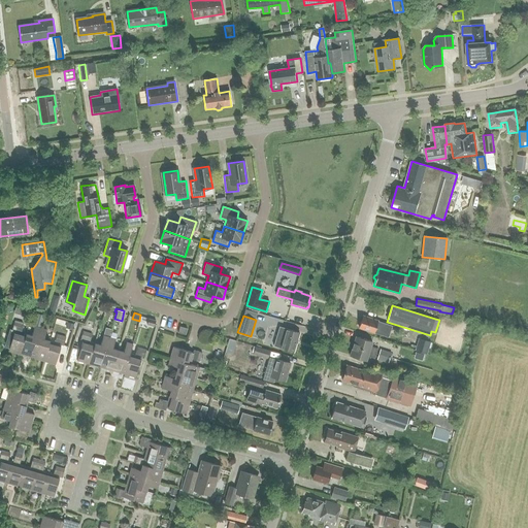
[(391,327),(386,325),(376,322),(377,321),(363,317),(359,328),(388,337),(391,327)]
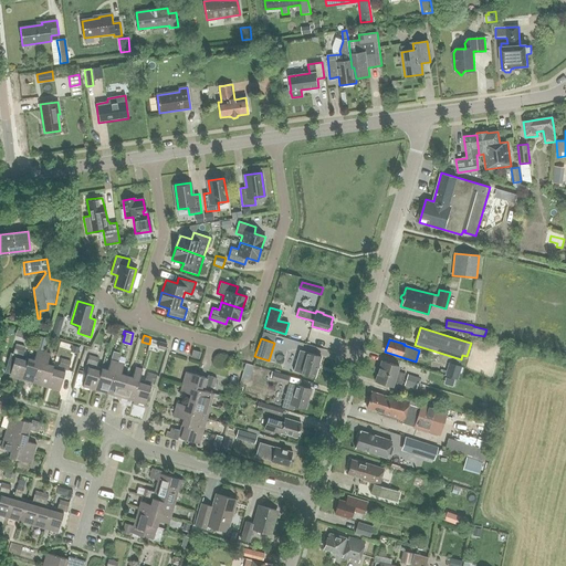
[(22,356),(24,348),(16,345),(12,354),(10,353),(4,373),(10,374),(9,376),(22,380),(29,358),(22,356)]
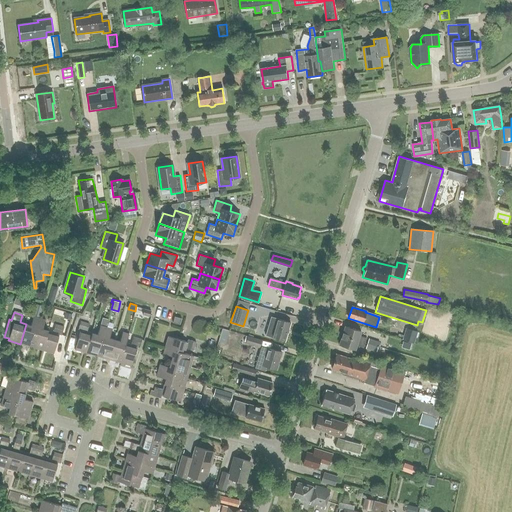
[(31,347),(39,318),(33,316),(30,325),(26,324),(20,344),(31,347)]
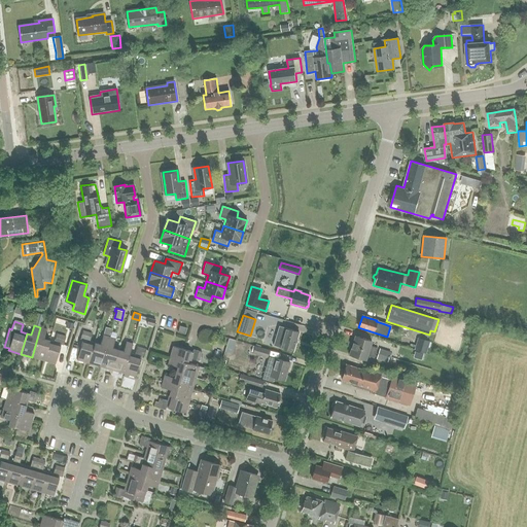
[(184,335),(186,328),(180,326),(178,332),(184,335)]
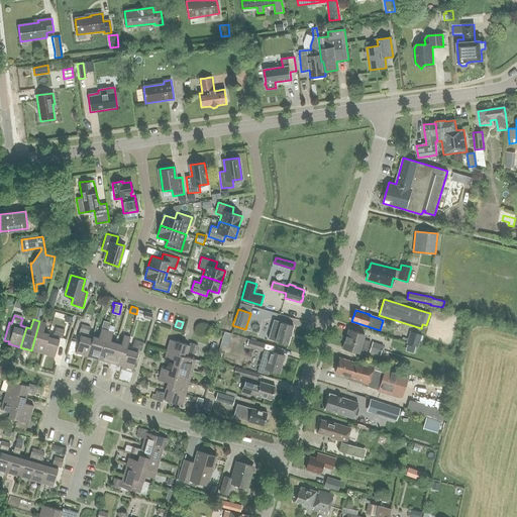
[(288,344),(293,325),(274,320),(269,338),(288,344)]
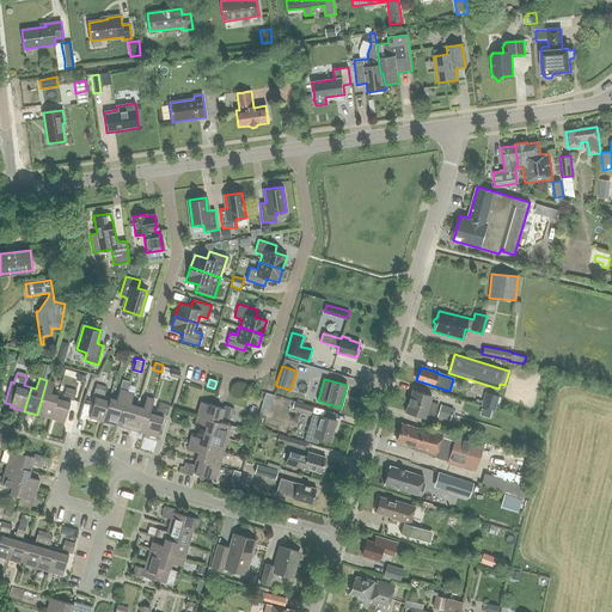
[(50,418),(57,395),(51,393),(54,383),(47,380),(37,415),(50,418)]
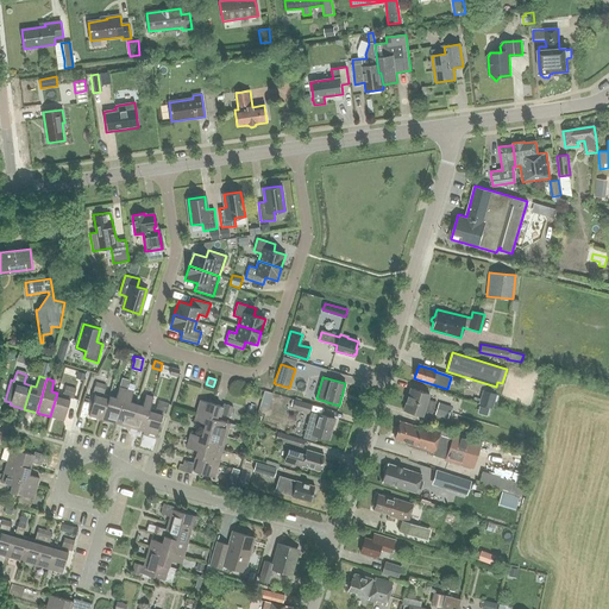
[(102,420),(110,396),(102,395),(105,387),(95,383),(92,393),(95,394),(88,415),(102,420)]
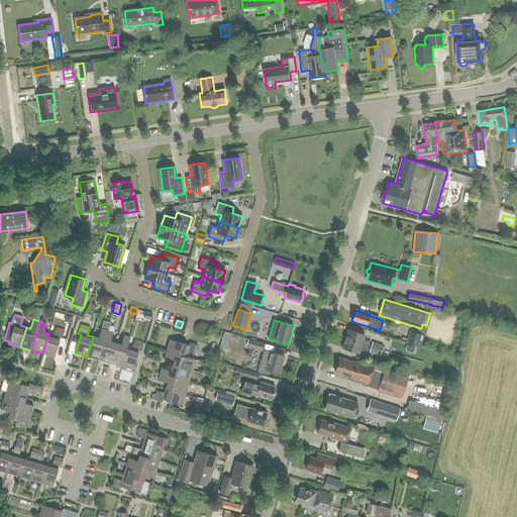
[(48,333),(42,353),(54,356),(60,337),(62,338),(65,330),(56,327),(54,335),(48,333)]
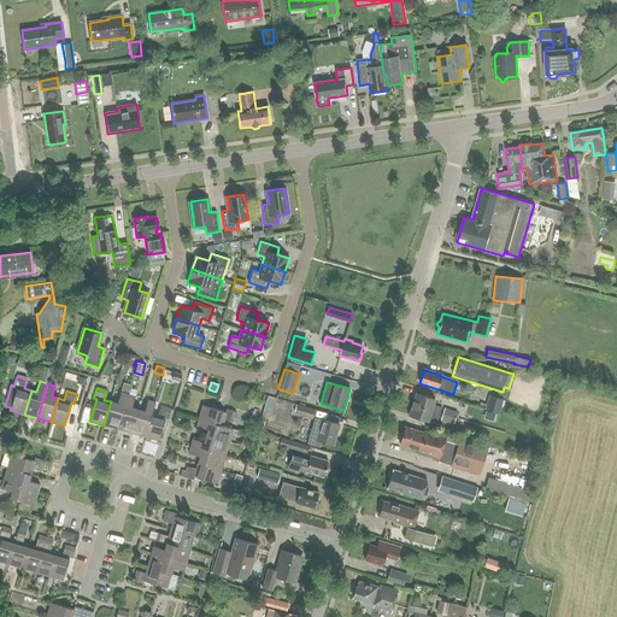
[(118,429),(129,394),(119,392),(117,404),(111,401),(104,425),(118,429)]
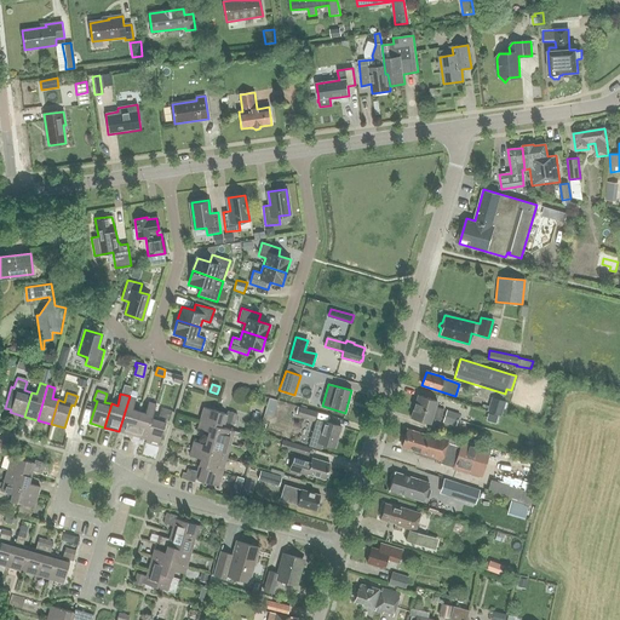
[(414,407),(441,415),(443,409),(435,407),(436,401),(418,395),(414,407)]
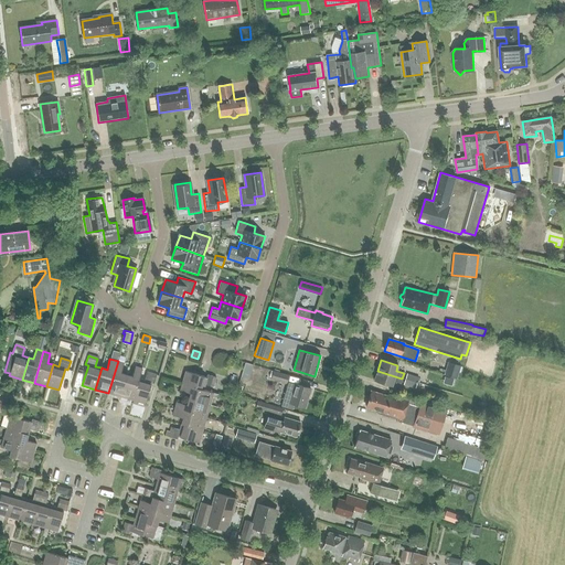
[(119,396),(126,375),(120,373),(124,363),(118,361),(108,393),(119,396)]
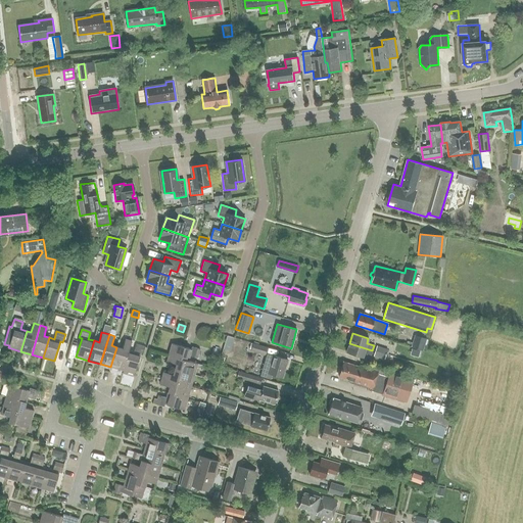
[(426,338),(415,334),(411,347),(423,350),(426,338)]
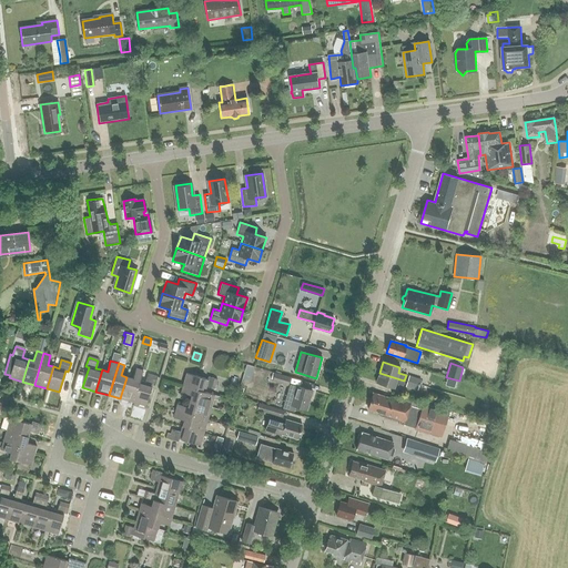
[(133,403),(140,381),(142,371),(135,368),(132,378),(127,377),(120,398),(133,403)]
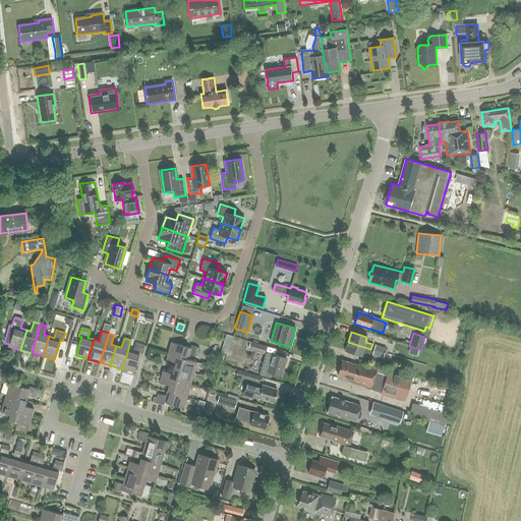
[(167,353),(187,359),(189,354),(196,356),(199,348),(190,345),(190,348),(171,342),(167,353)]
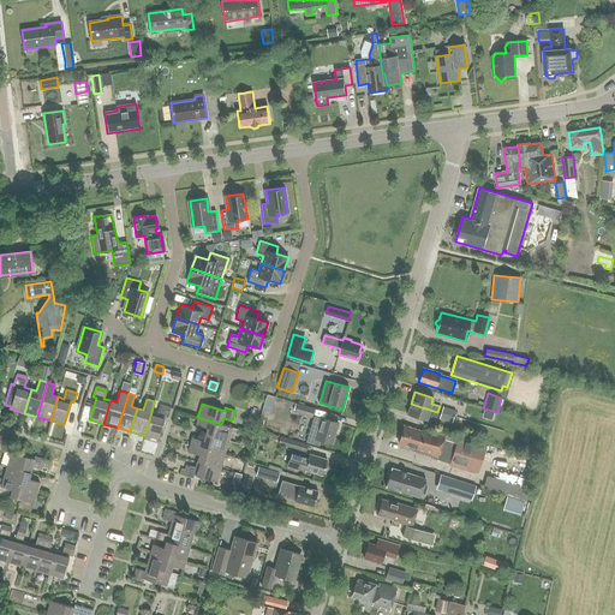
[(297,404),(294,412),(311,417),(314,408),(297,404)]
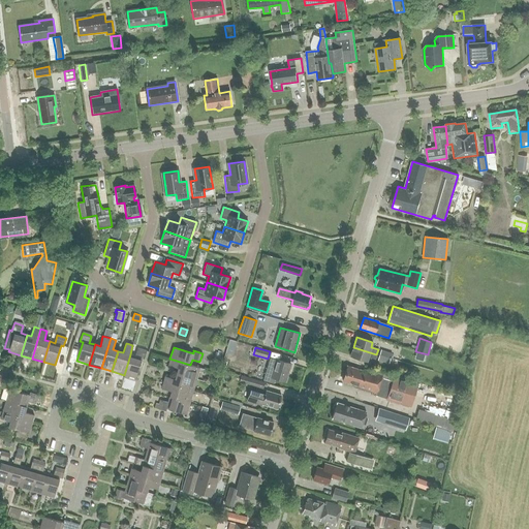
[(375,359),(376,354),(353,347),(350,356),(366,362),(368,356),(375,359)]
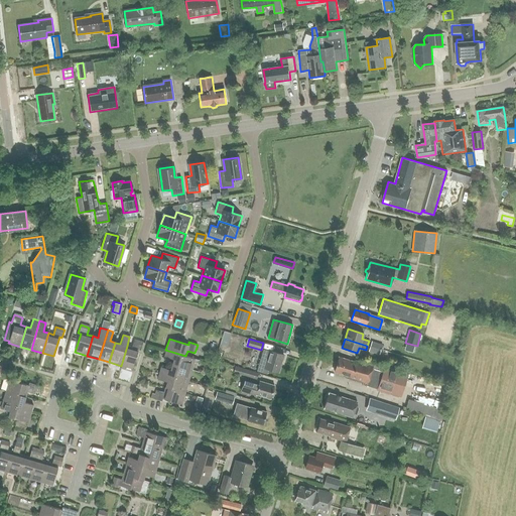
[(127,346),(121,366),(132,369),(138,350),(140,350),(142,342),(134,340),(132,348),(127,346)]
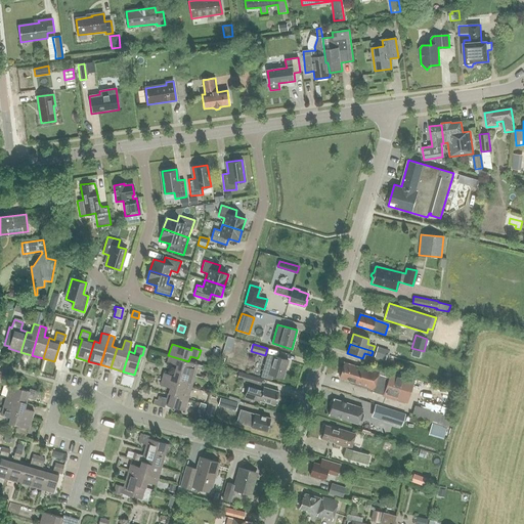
[(376,352),(387,355),(388,350),(389,349),(378,346),(376,352)]
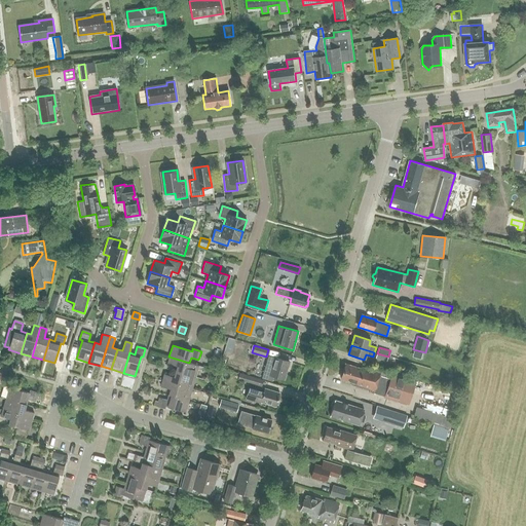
[(397,359),(388,357),(377,353),(376,358),(395,364),(397,359)]
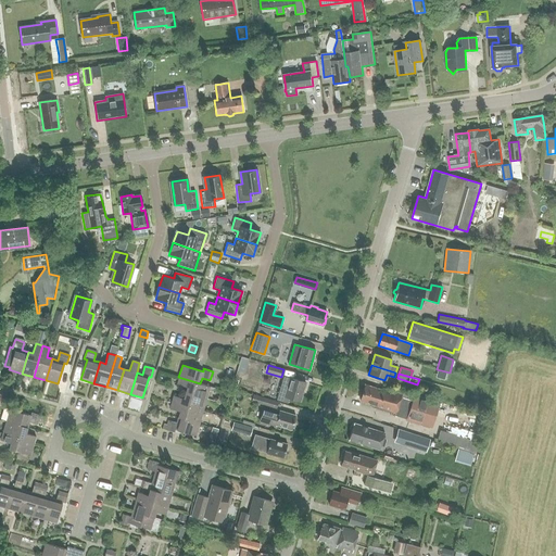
[(211,387),(200,383),(178,377),(176,384),(187,387),(185,393),(206,400),(211,387)]
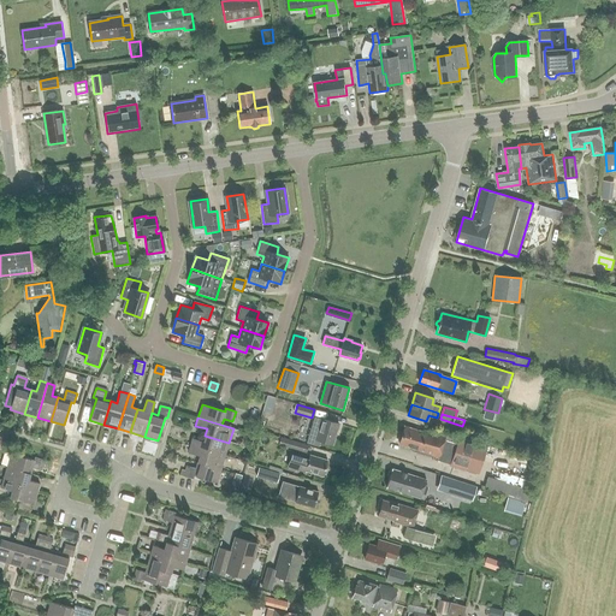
[(339,424),(321,419),(314,418),(311,428),(306,443),(318,446),(320,440),(332,444),(339,424)]
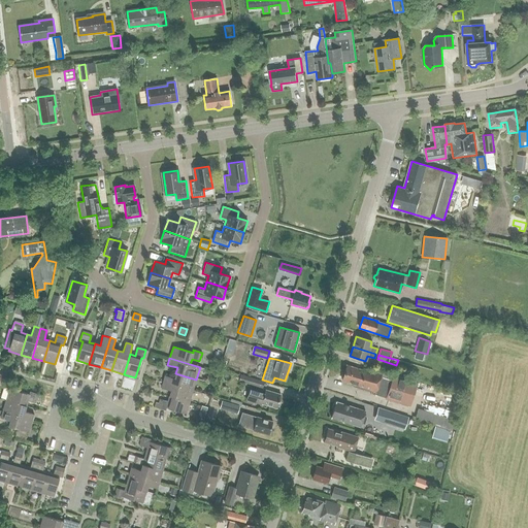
[(362,370),(347,366),(342,381),(353,384),(353,386),(359,388),(360,387),(375,392),(375,395),(387,398),(386,399),(409,406),(418,382),(394,374),(392,381),(381,377),(381,375),(362,369),(362,370)]
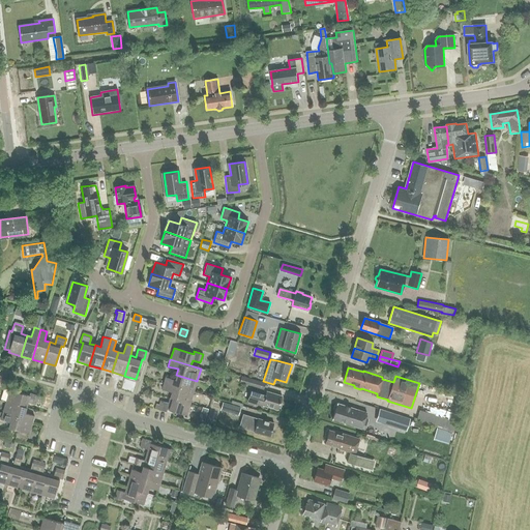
[(194,392),(197,381),(176,375),(175,380),(165,377),(164,383),(194,392)]
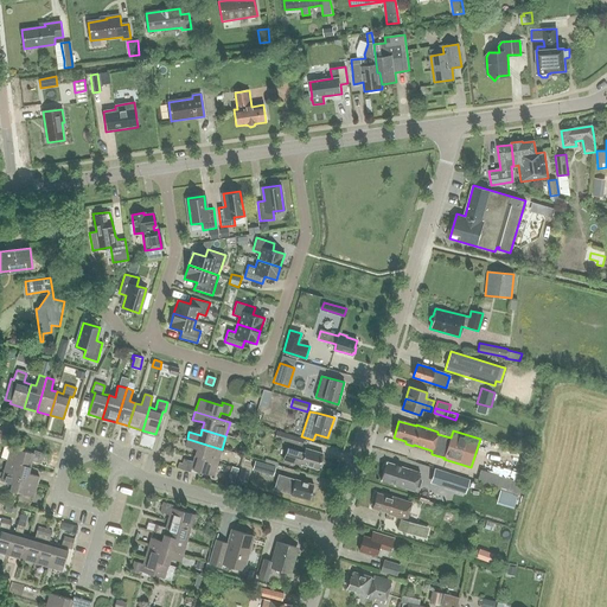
[(305,439),(278,430),(275,438),(302,446),(305,439)]
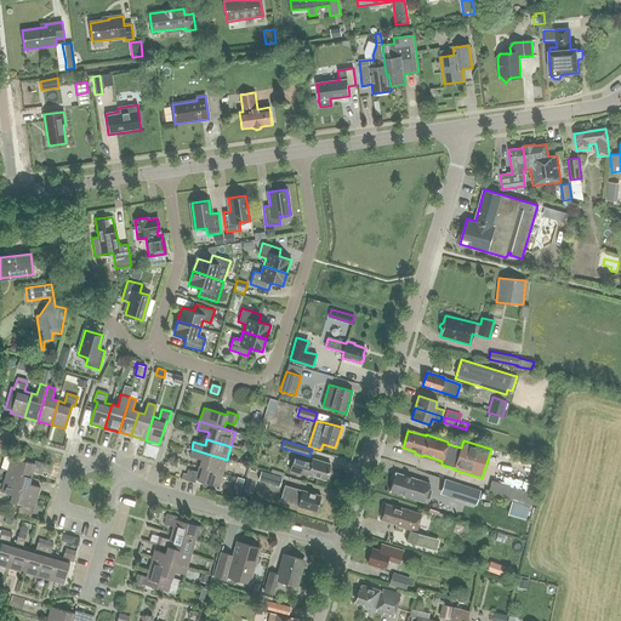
[(199,466),(223,473),(227,460),(192,449),(189,456),(200,460),(199,466)]
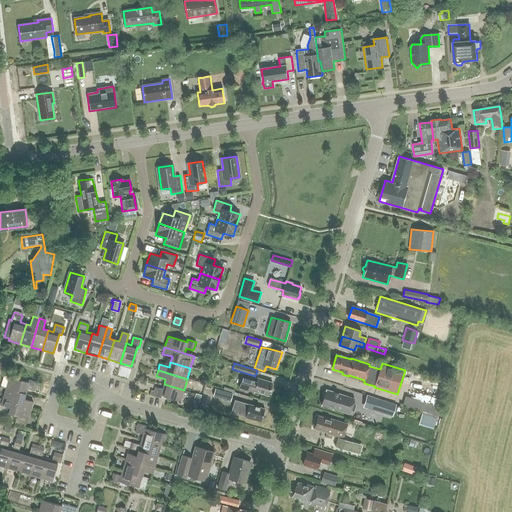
[(5,388),(25,394),(26,389),(34,391),(36,382),(28,380),(27,382),(9,376),(5,388)]
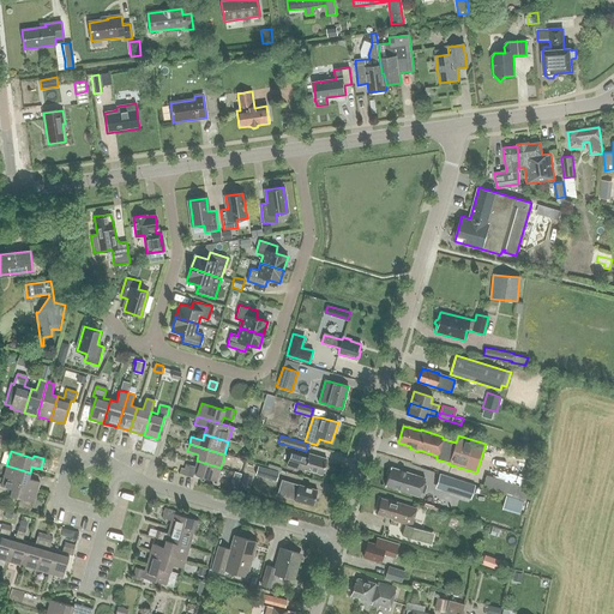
[(309,453),(307,457),(290,452),(287,464),(321,475),(323,473),(325,473),(326,469),(324,467),(326,459),(309,453)]
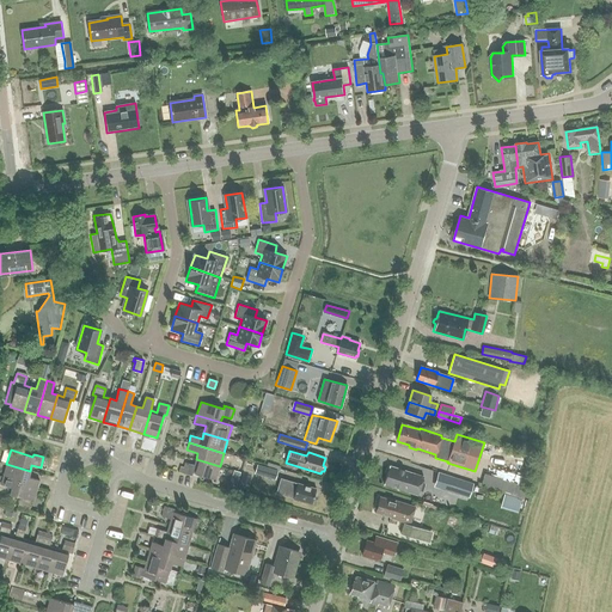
[(220,466),(196,459),(194,465),(185,463),(184,467),(181,466),(178,472),(191,476),(193,472),(215,479),(220,466)]
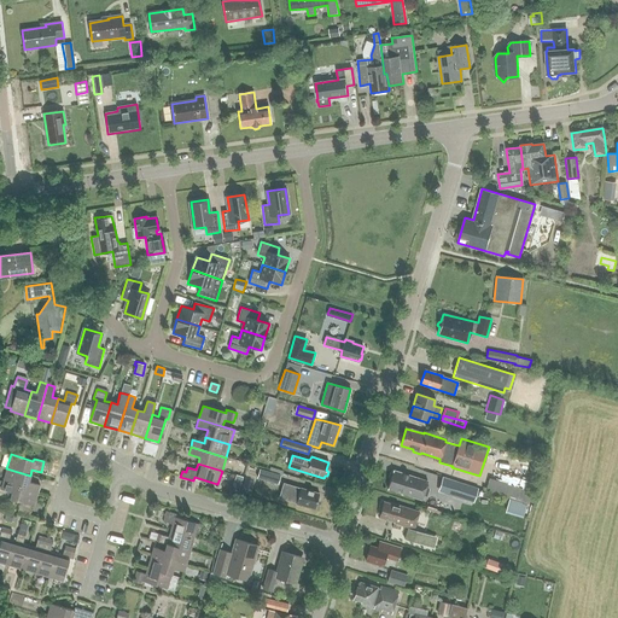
[(28,482),(30,476),(6,468),(3,482),(38,491),(40,485),(28,482)]
